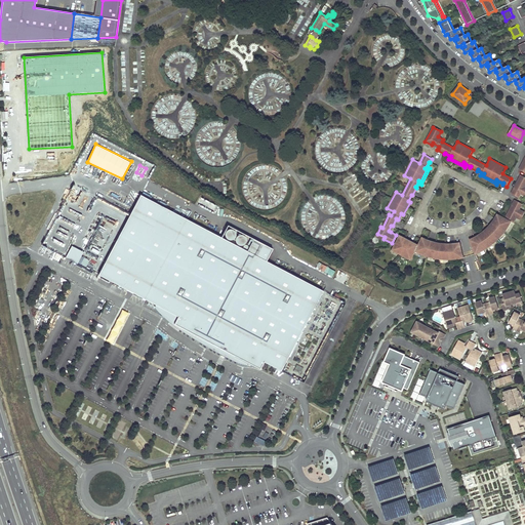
[(524,176),(521,174),(511,194),(519,197),(521,194),(522,192),(524,193),(524,176)]
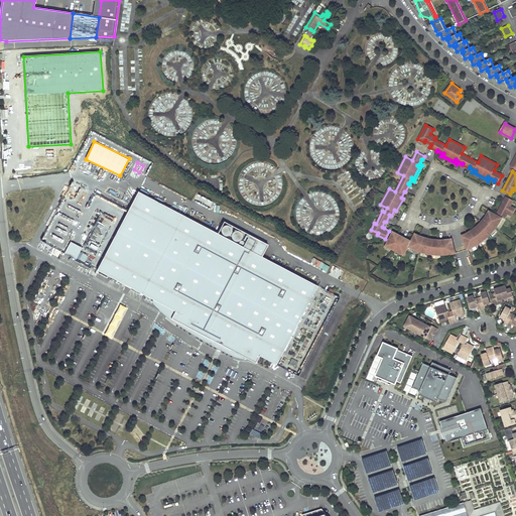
[(298,376),(340,297),(262,256),(268,245),(224,221),(218,233),(138,191),(129,211),(73,181),(41,241),(153,299),(175,311),(171,318),(244,357),(256,363),(259,356),(298,376)]
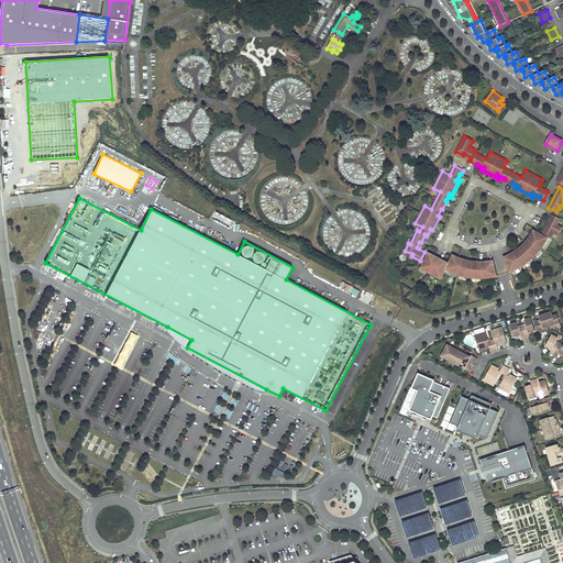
[(440,217),(432,230),(430,229),(427,235),(428,236),(431,231),(433,233),(442,216),(440,214),(442,209),(441,209),(438,216),(440,217)]
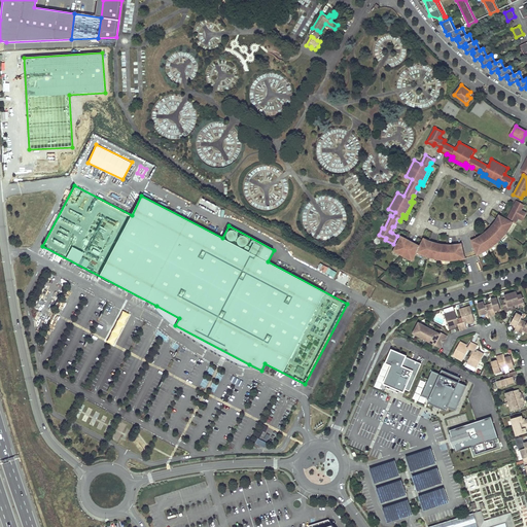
[(524,205),(517,201),(507,219),(513,222),(516,223),(518,218),(519,216),(524,218),(526,213),(521,210),(524,205)]
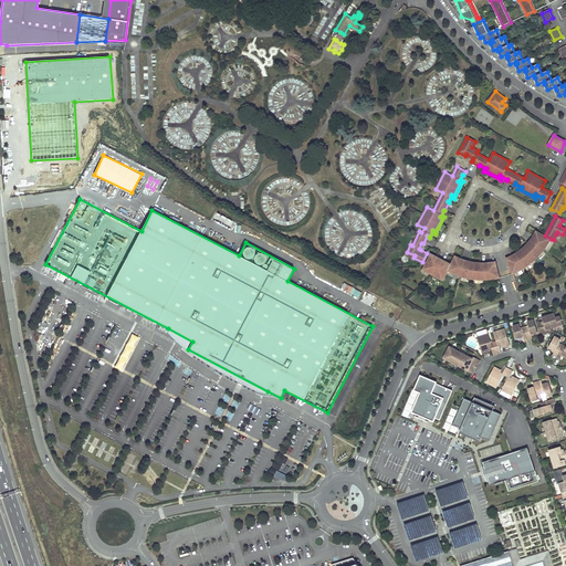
[(545,236),(537,232),(537,233),(535,237),(534,236),(531,240),(528,243),(530,244),(527,247),(525,249),(523,251),(520,253),(520,252),(512,257),(512,258),(510,259),(507,260),(513,273),(516,272),(522,269),(521,266),(525,263),(527,266),(532,262),(535,260),(538,257),(543,252),(540,250),(543,245),(545,248),(549,242),(551,239),(545,236)]
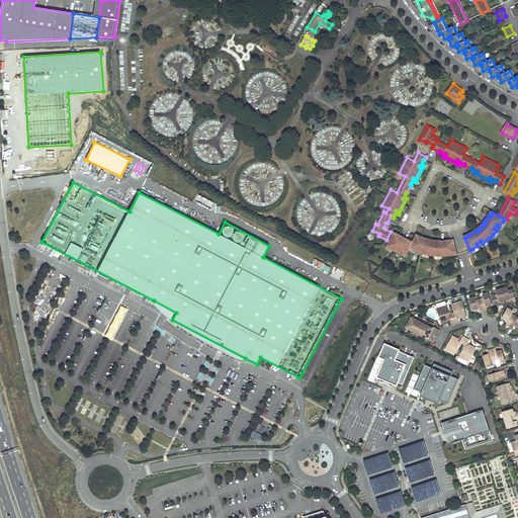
[(385,229),(392,217),(391,216),(387,223),(385,223),(383,228),(385,229)]
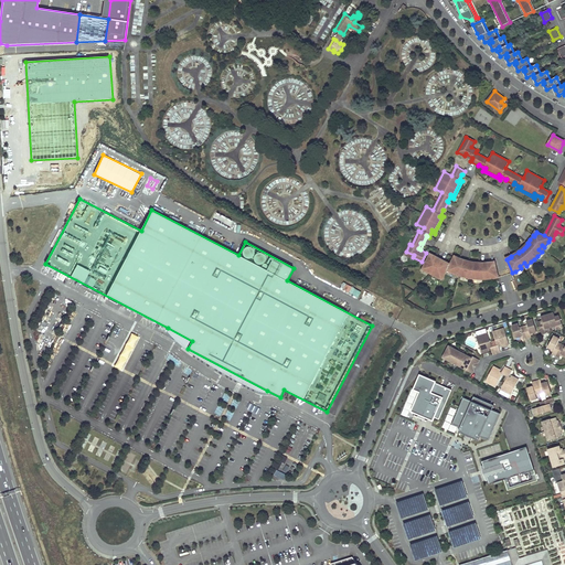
[(526,246),(529,244),(528,243),(525,245),(521,249),(519,252),(519,253),(522,251),(524,248),(526,246)]
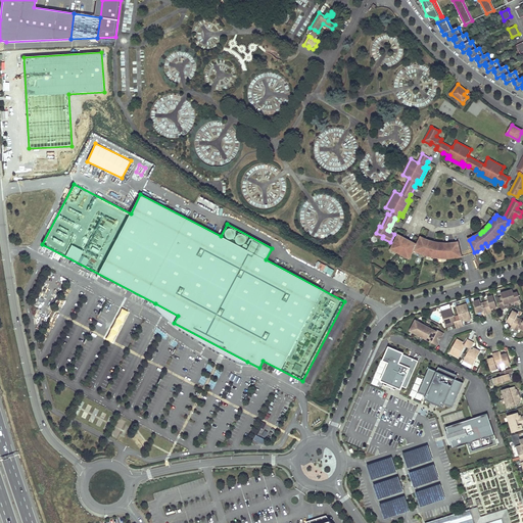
[(511,229),(508,233),(516,237),(518,234),(511,229)]
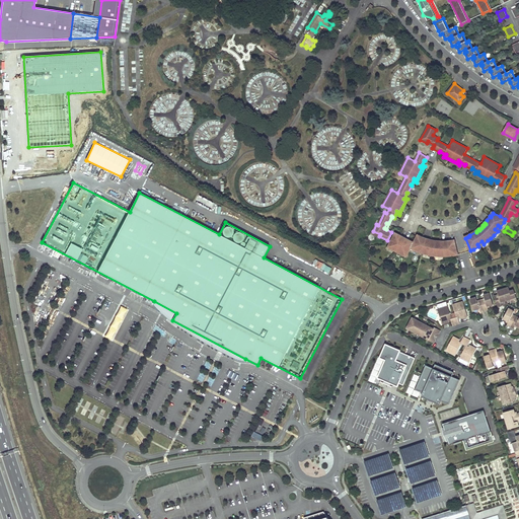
[(408,241),(409,239),(401,235),(400,237),(394,235),(388,247),(395,250),(397,248),(400,250),(399,252),(406,256),(411,248),(413,244),(408,241)]
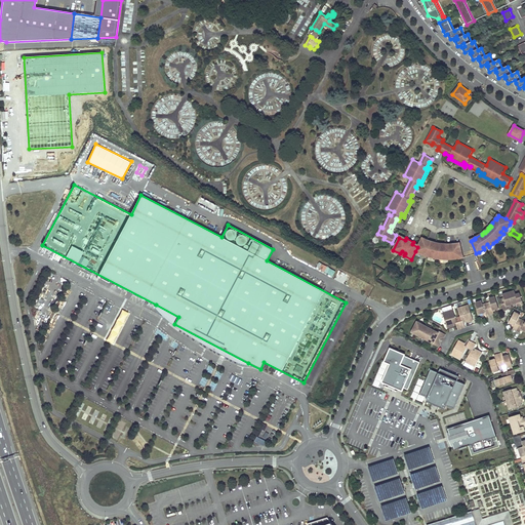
[(441,245),(438,245),(435,244),(435,243),(432,242),(427,240),(427,241),(423,240),(421,239),(418,245),(417,247),(415,251),(419,253),(425,255),(426,252),(430,253),(430,256),(435,258),(439,258),(443,259),(448,259),(448,256),(453,255),(453,259),(459,258),(463,257),(460,244),(457,245),(455,245),(455,244),(447,244),(447,246),(444,246),(441,245)]
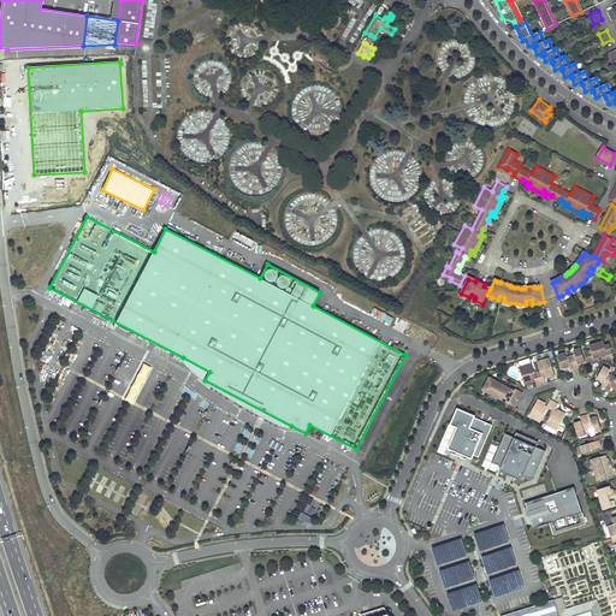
[(391,324),(395,317),(375,308),(372,315),(391,324)]
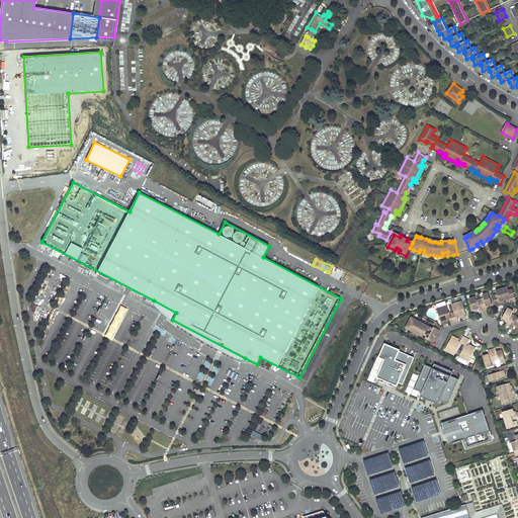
[(509,290),(508,287),(502,288),(506,300),(512,298),(513,301),(516,300),(513,289),(509,290)]
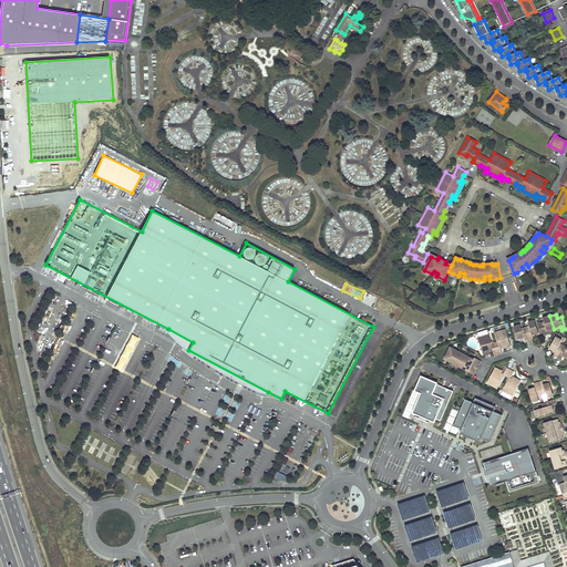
[(545,322),(540,323),(544,336),(549,333),(548,330),(554,329),(549,316),(544,318),(545,322)]
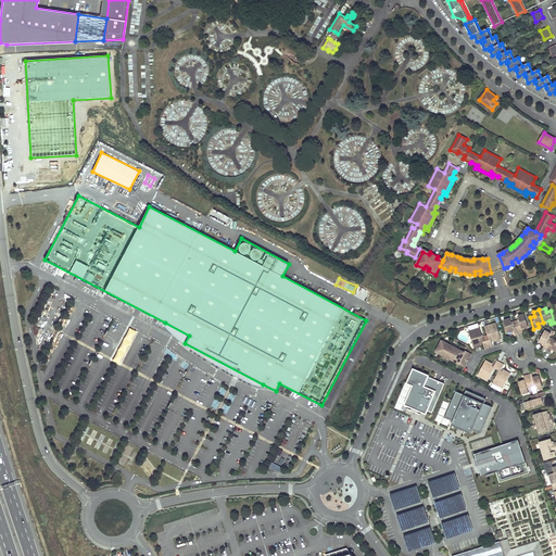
[(518,316),(519,320),(516,321),(519,333),(523,332),(522,328),(529,326),(525,314),(518,316)]
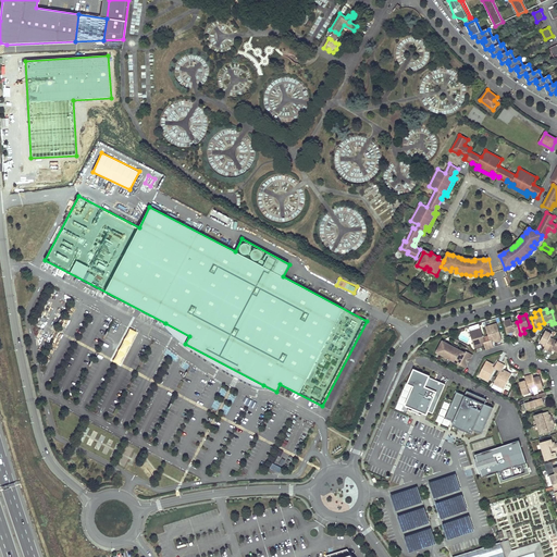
[(517,335),(520,334),(517,322),(512,323),(511,319),(505,321),(509,334),(516,332),(517,335)]
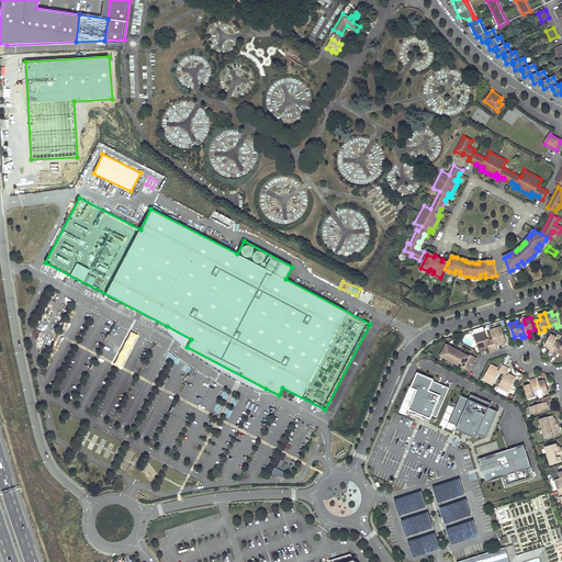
[(184,348),(189,351),(192,353),(197,358),(203,362),(210,367),(216,371),(222,373),(226,377),(232,379),(238,382),(244,384),(249,386),(255,388),(258,390),(260,390),(265,391),(266,389),(187,347),(191,339),(167,326),(166,328),(170,334),(175,338),(180,344),(184,348)]
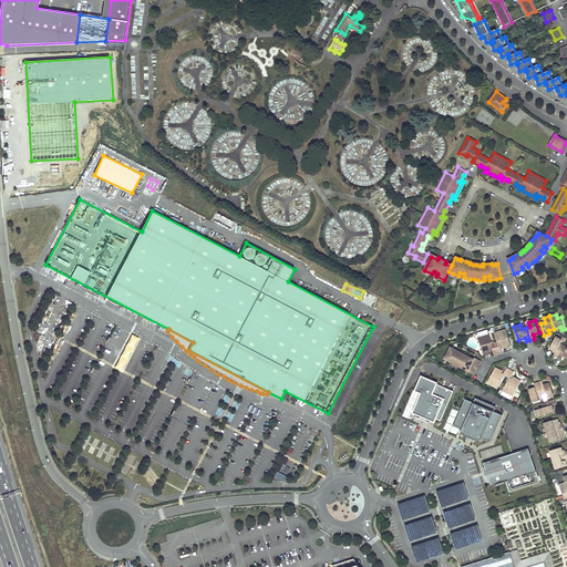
[(506,330),(495,333),(500,347),(496,347),(497,351),(498,354),(503,353),(501,346),(504,344),(505,348),(511,346),(506,330)]
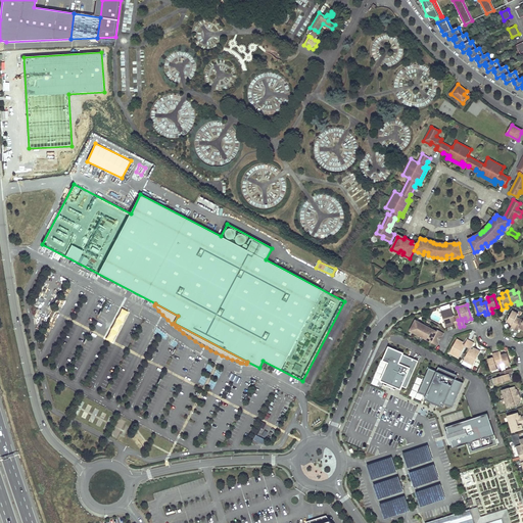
[(455,322),(457,328),(460,327),(459,324),(458,320),(456,321),(452,308),(441,313),(446,327),(452,325),(450,323),(455,322)]
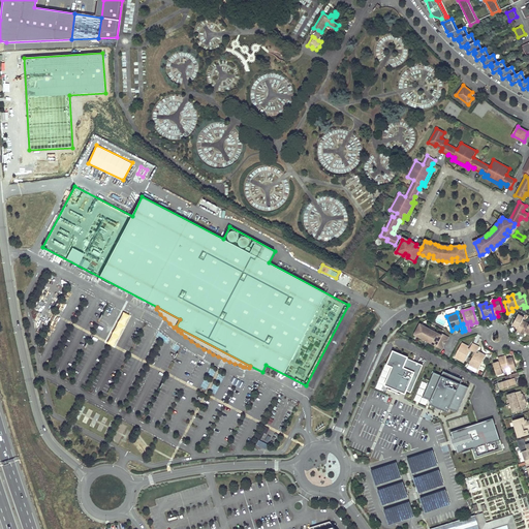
[(517,331),(521,333),(526,322),(523,320),(524,317),(519,314),(514,324),(519,327),(517,331)]
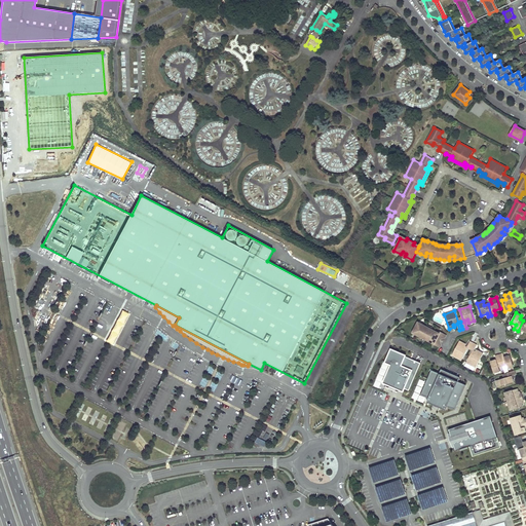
[(413,332),(418,335),(423,325),(418,323),(413,332)]
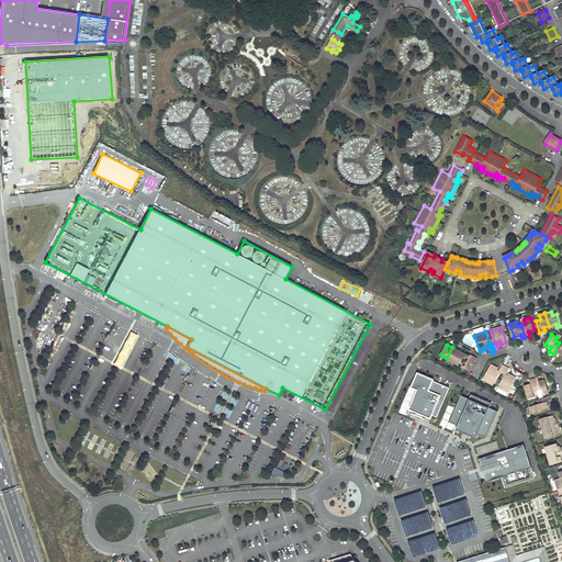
[(452,347),(447,358),(452,361),(458,350),(452,347)]
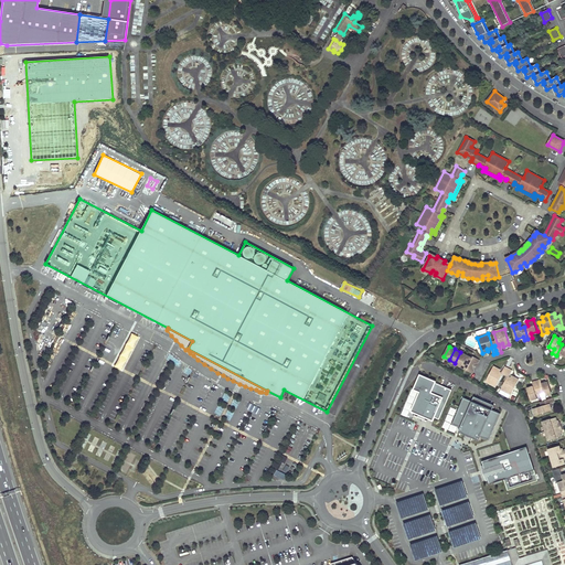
[(466,355),(460,352),(455,363),(460,365),(466,355)]
